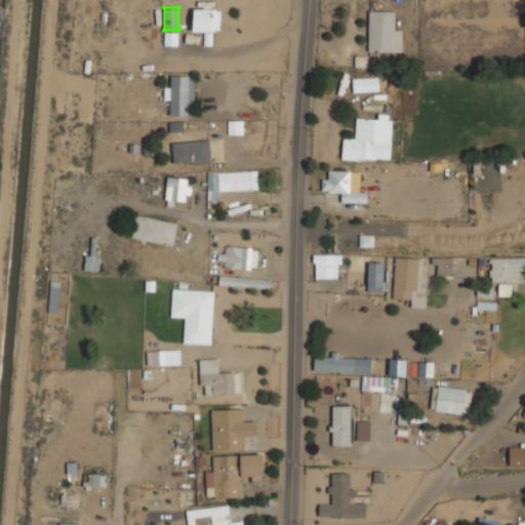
[(193,30),(219,30),(219,8),(193,8),(193,30)]
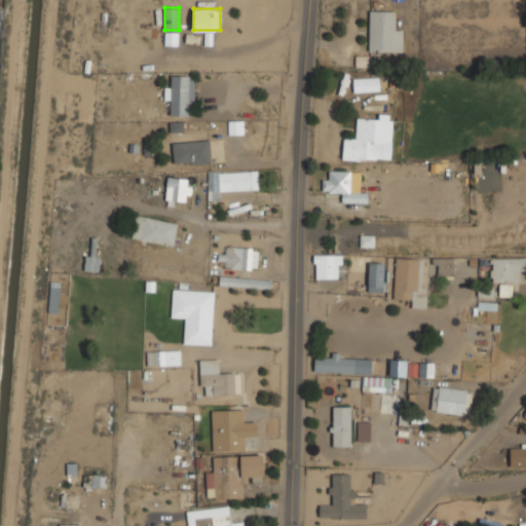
[(403,29),(395,29),(395,10),(369,10),(369,51),(403,51),(403,29)]
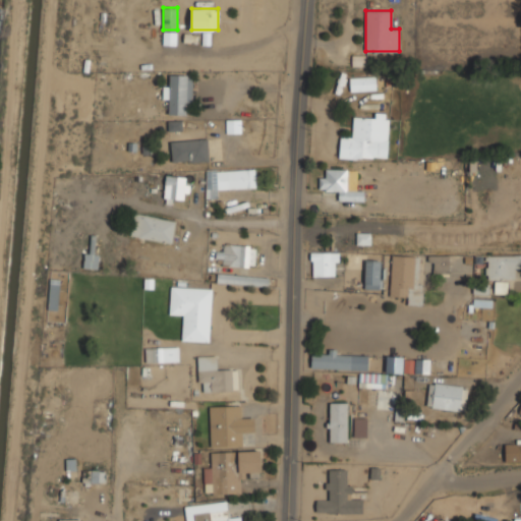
[(175,45),(176,33),(163,32),(163,45),(175,45)]
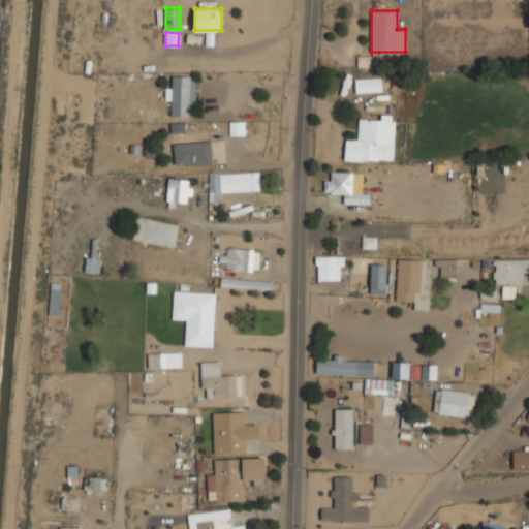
[(195,75),(173,75),(173,87),(167,87),(167,116),(195,116),(195,75)]
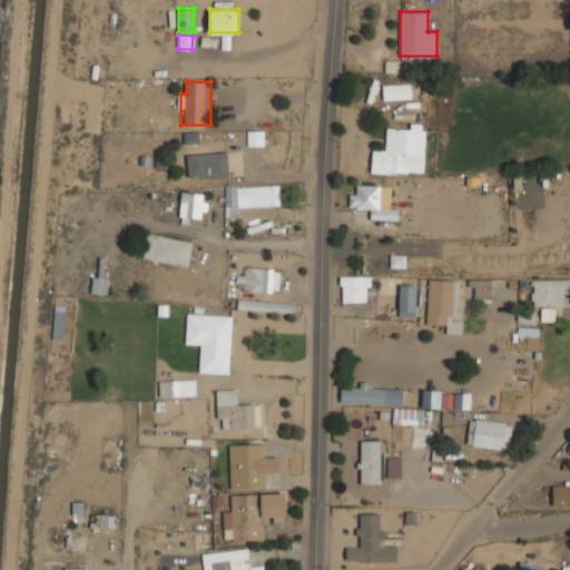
[(383,84),(383,98),(411,98),(411,84),(383,84)]
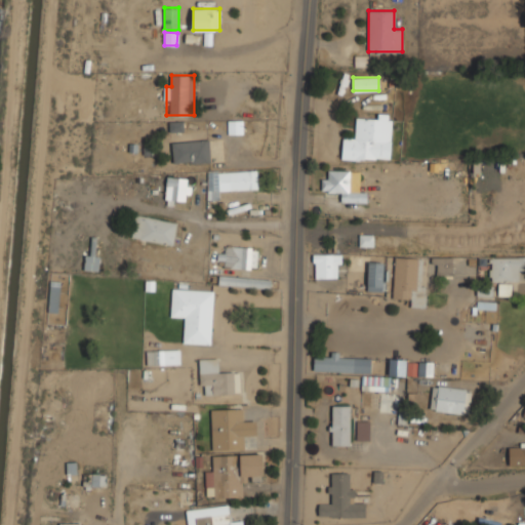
[(341,159),(390,161),(392,115),(356,114),(355,137),(342,136),(341,159)]
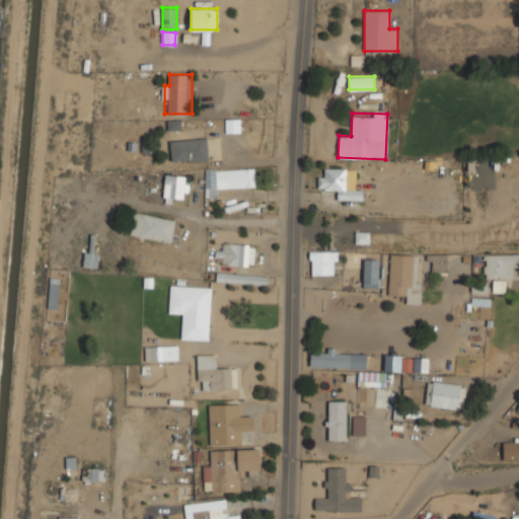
[(170,160),(207,160),(207,139),(170,139),(170,160)]
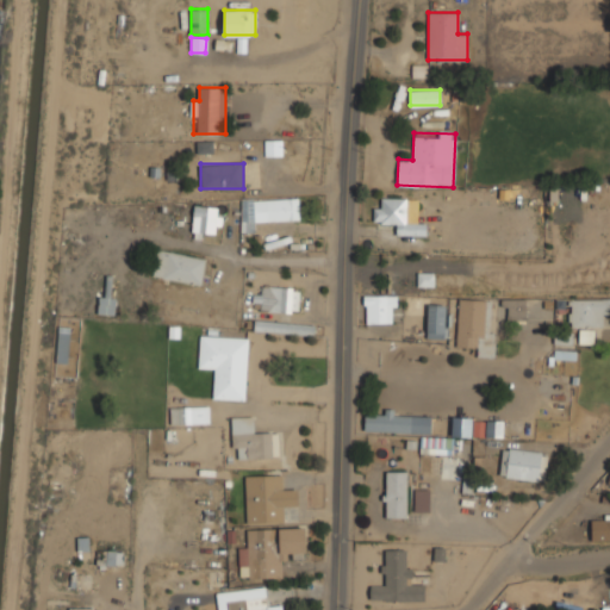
[(373,222),(397,223),(397,234),(425,235),(427,223),(406,222),(408,197),(383,197),(383,207),(374,206),(373,222)]
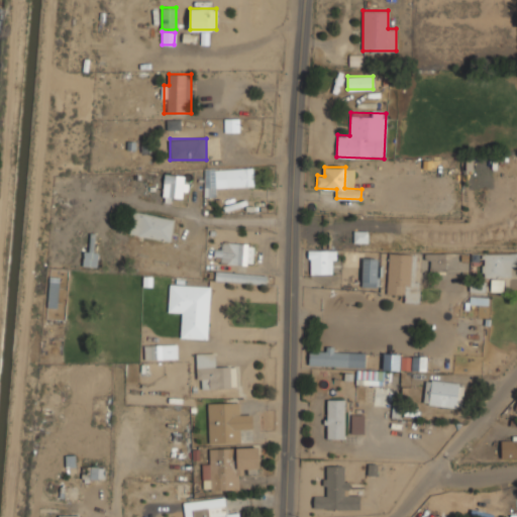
[(204,169),(204,196),(215,196),(215,187),(252,187),(252,169),(204,169)]
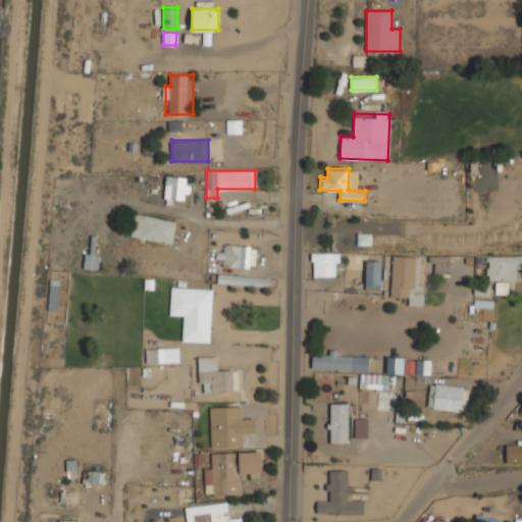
[(185,202),(191,179),(169,173),(163,196),(185,202)]
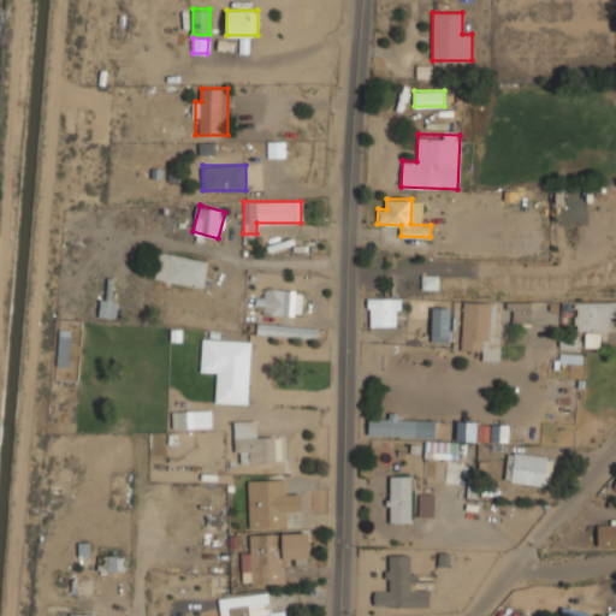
[(202,288),(207,260),(160,252),(155,279),(202,288)]
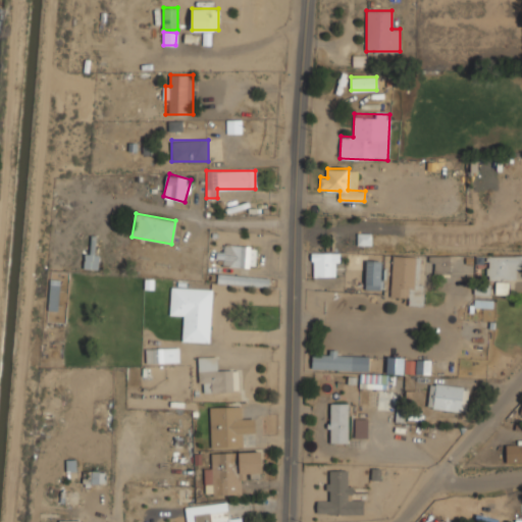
[(217,245),(217,266),(256,266),(256,245),(217,245)]
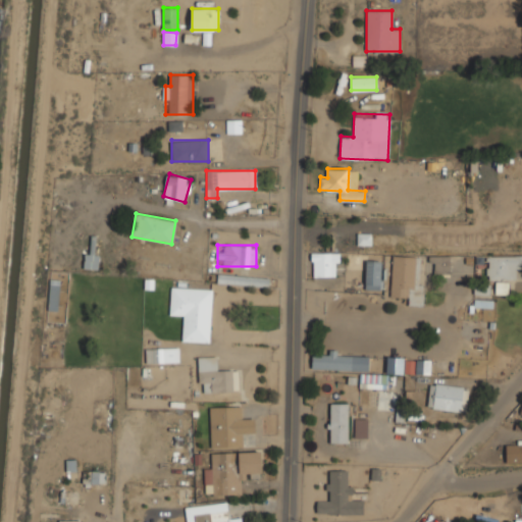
[(340,252),(311,252),(311,275),(340,275),(340,252)]
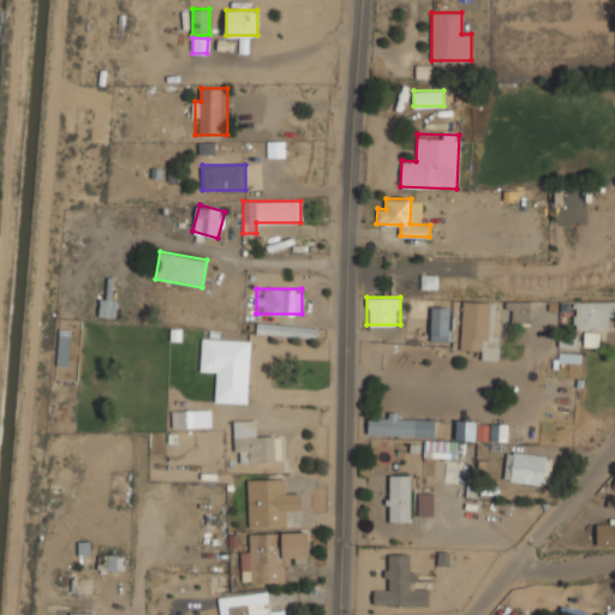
[(97,316),(115,317),(115,300),(108,300),(108,299),(99,299),(97,316)]
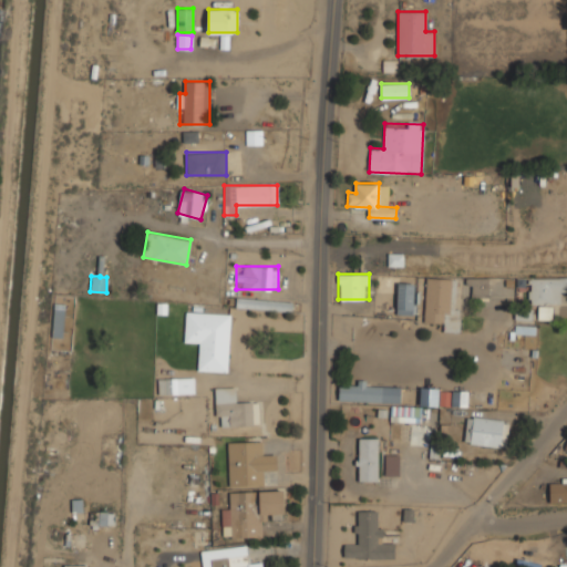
[(461,277),(426,276),(425,321),(441,321),(441,331),(459,331),(461,277)]
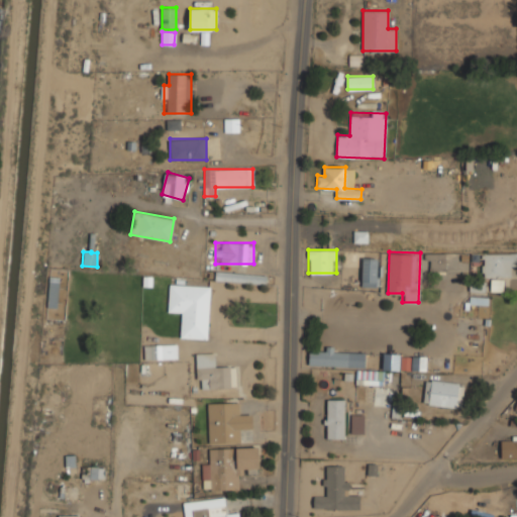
[(445,271),(445,252),(428,252),(428,271),(445,271)]
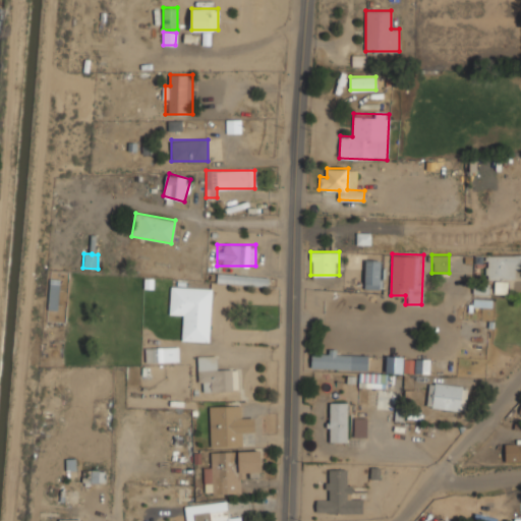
[(520,254),(486,254),(486,280),(515,280),(515,268),(520,268),(520,254)]
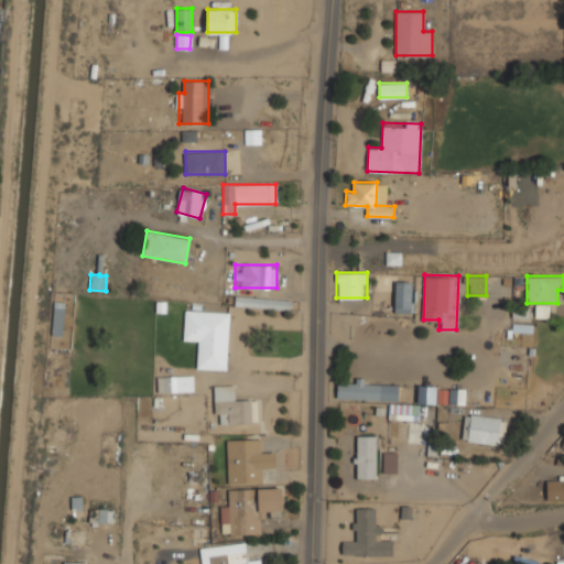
[(394,313),(413,313),(413,281),(394,281),(394,313)]
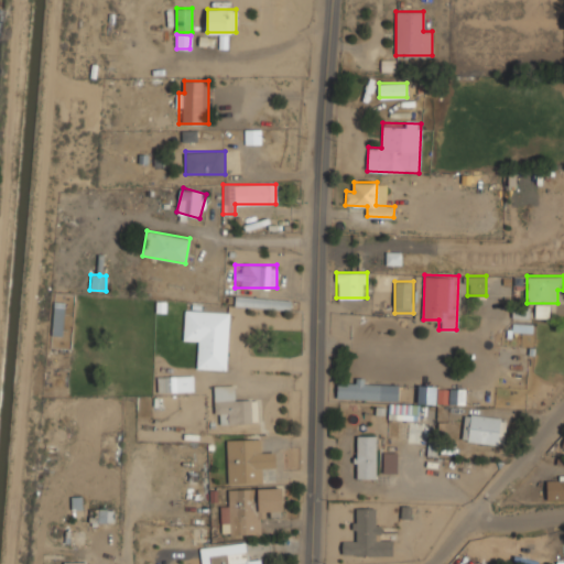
[(290,297),(235,295),(234,306),(289,308),(290,297)]
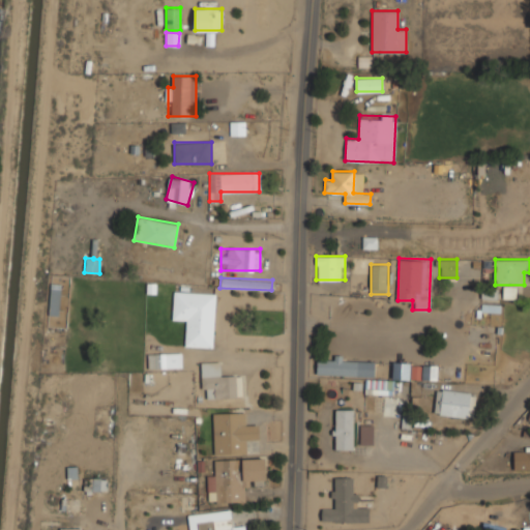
[(504,297),(512,298),(512,287),(505,287),(504,297)]
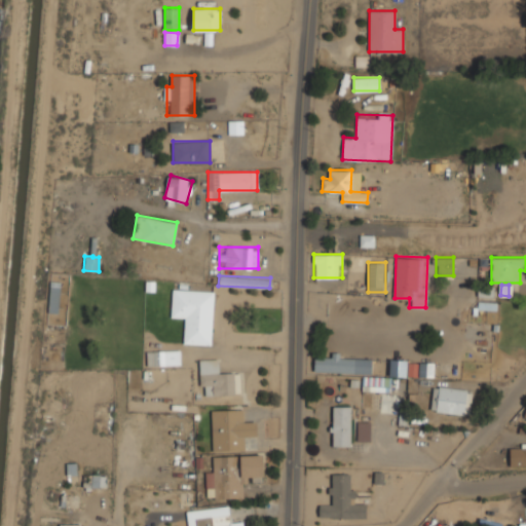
[(211,344),(214,291),(172,289),(171,320),(182,320),(181,343),(211,344)]
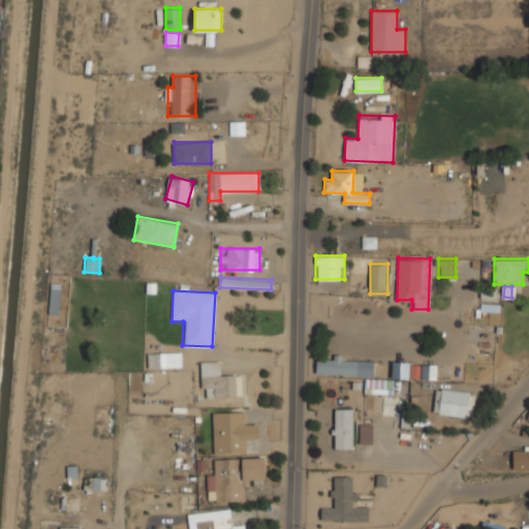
[(181,351),(147,351),(147,367),(181,367),(181,351)]
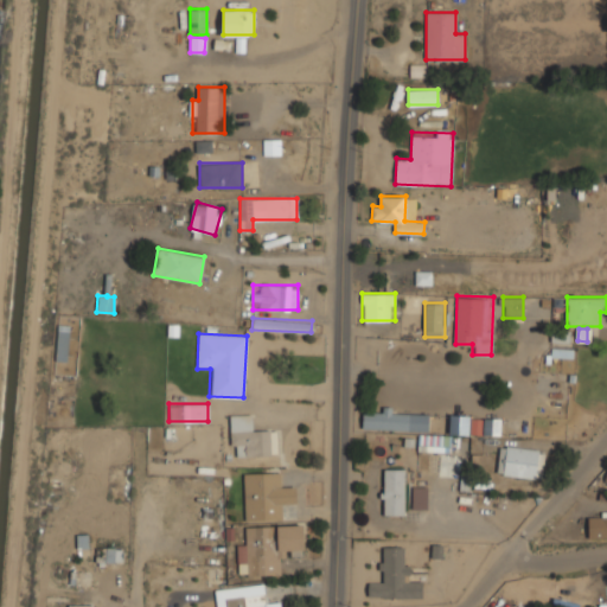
[(362,429),(421,432),(420,448),(449,449),(451,436),(427,435),(428,411),(363,409),(362,429)]
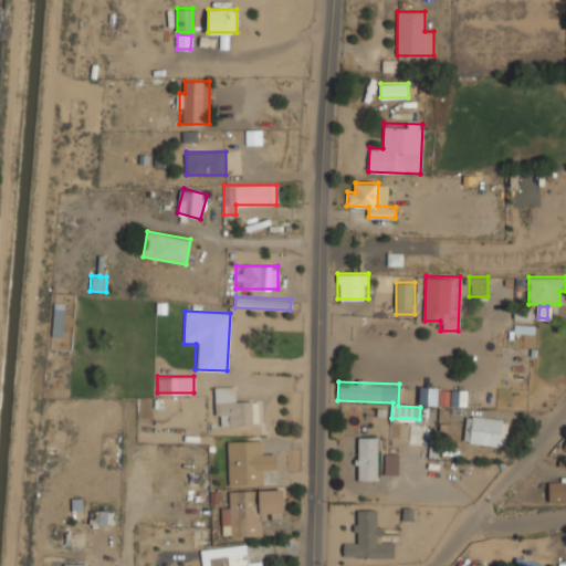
[(216,386),(216,426),(258,425),(258,399),(236,399),(236,386),(216,386)]
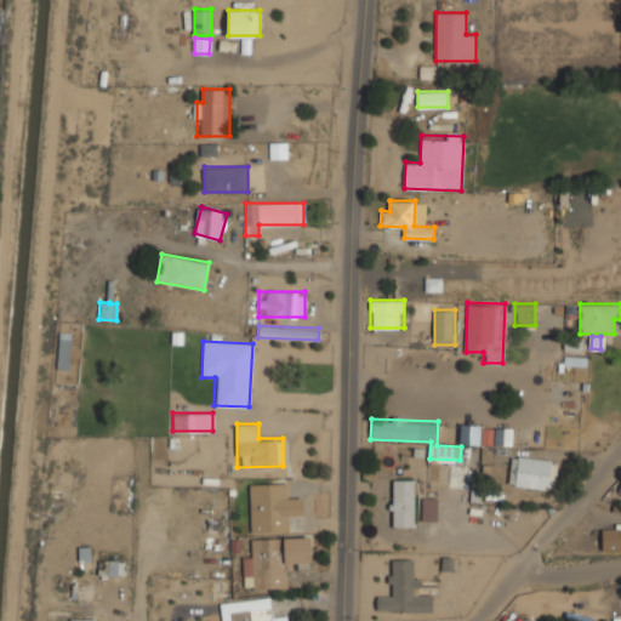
[(480,444),(480,425),(461,425),(461,444),(480,444)]
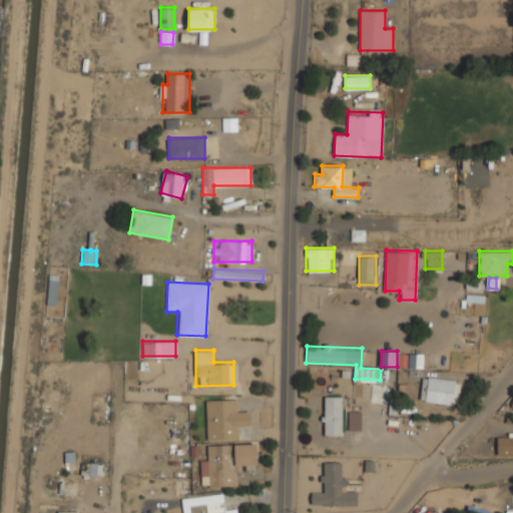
[(461,380),(422,377),(420,401),(459,405),(461,380)]
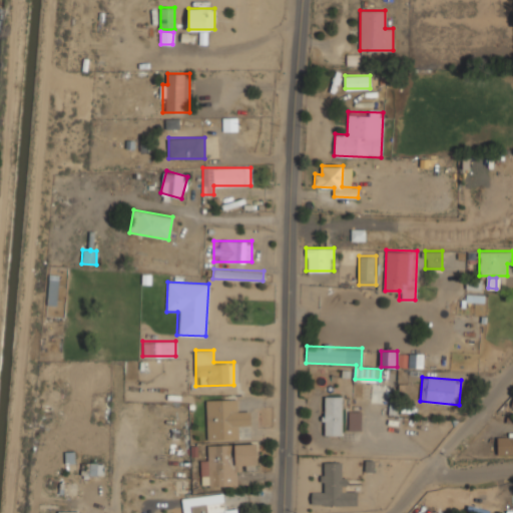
[(342,435),(342,395),(323,395),(323,435),(342,435)]
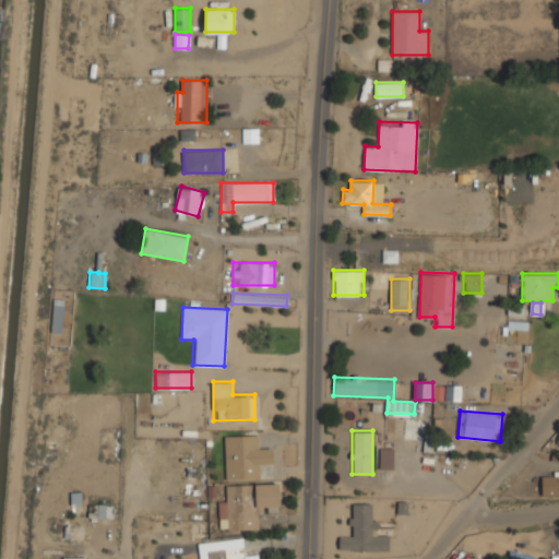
[(273,467),(272,445),(260,447),(260,435),(225,435),(226,479),(261,479),(260,468),(273,467)]
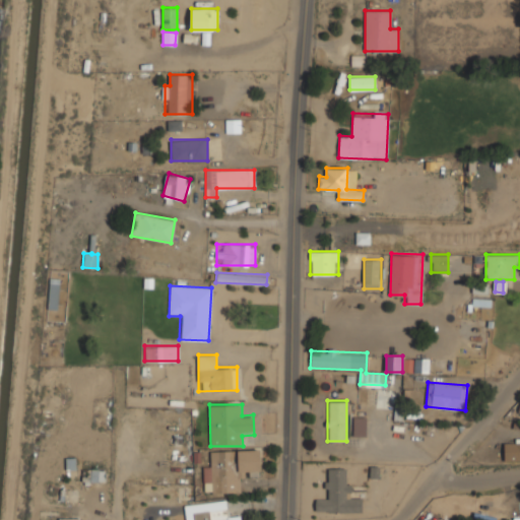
[(352,437),(366,437),(366,417),(352,417),(352,437)]
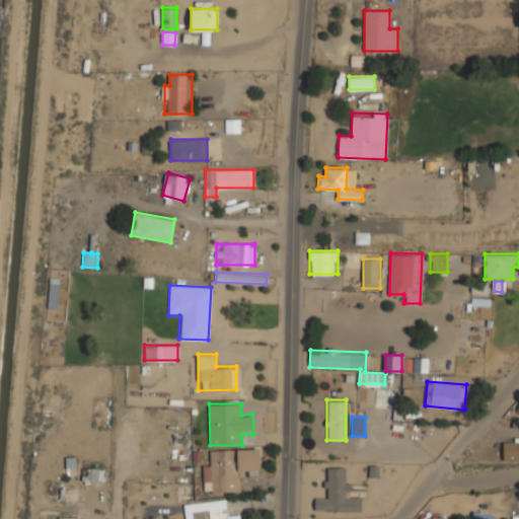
[(518,459),(518,439),(503,439),(503,459),(518,459)]
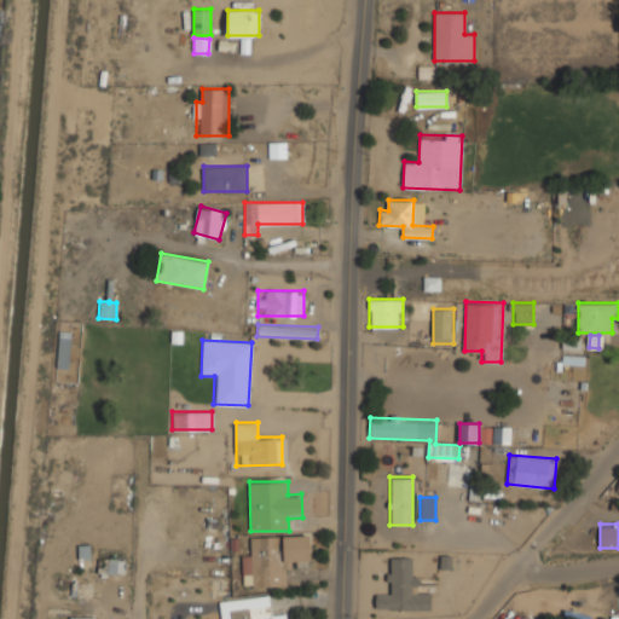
[(288,585),(287,562),(310,562),(310,534),(252,536),(252,549),(242,549),(242,586),(288,585)]
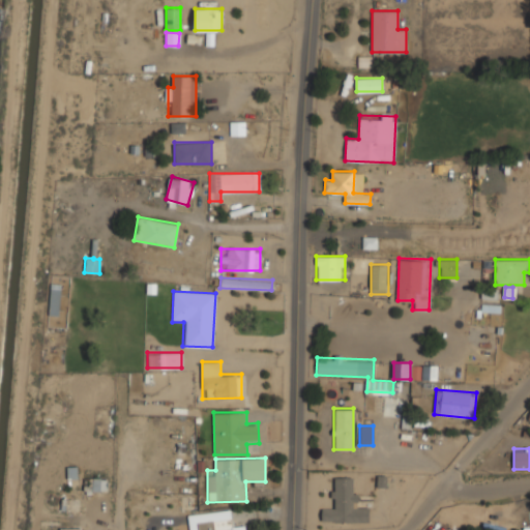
[(369,523),(369,506),(355,506),(355,477),(332,477),(332,509),(322,509),(321,522),(369,523)]
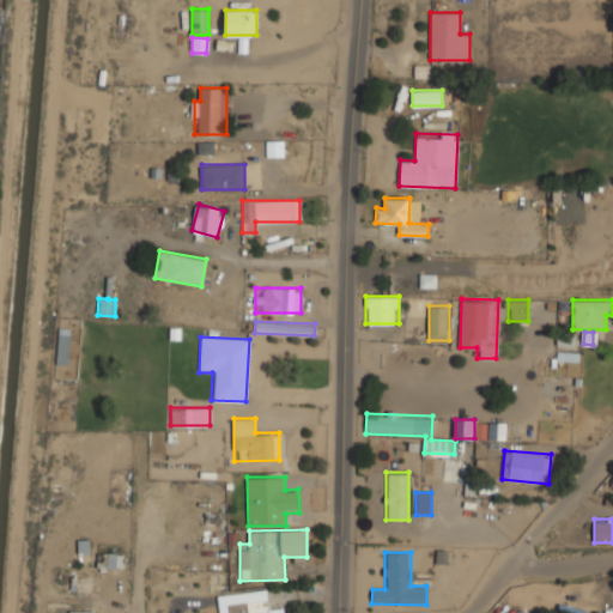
[(119,568),(119,553),(98,553),(98,568),(119,568)]
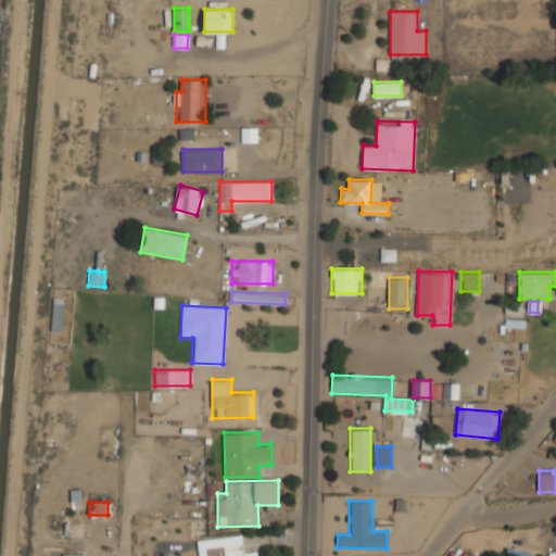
[(198,539),(199,555),(256,555),(256,551),(244,552),(242,534),(198,539)]
